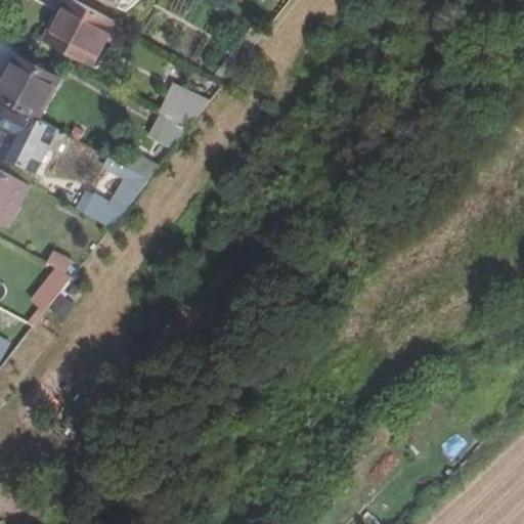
[(93,68),(118,24),(73,0),(67,0),(45,42),(93,68)]
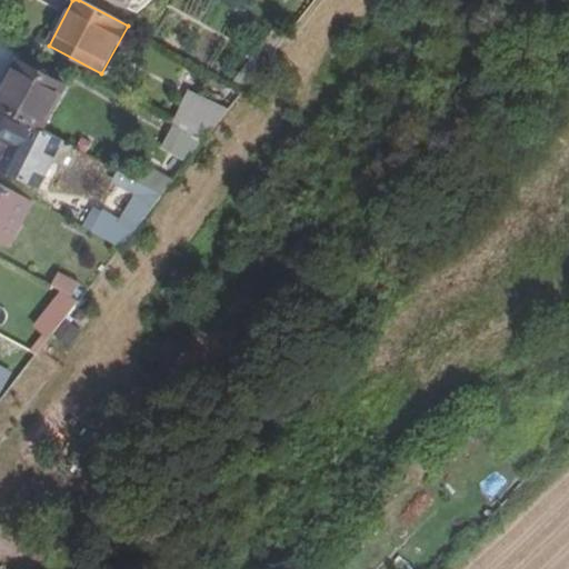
[(110,0),(128,9),(132,0),(110,0)]
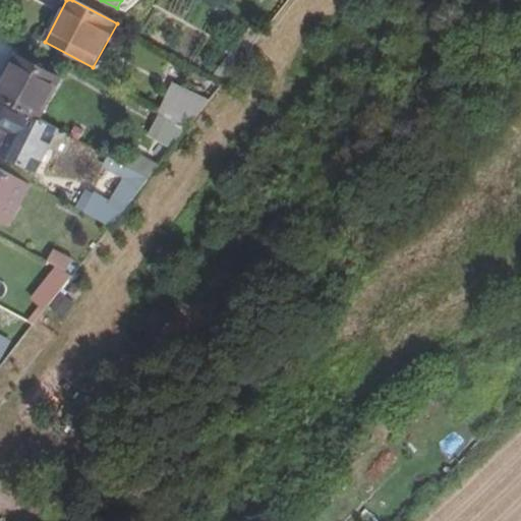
[(241,63),(267,32),(255,25),(229,58),(241,63)]
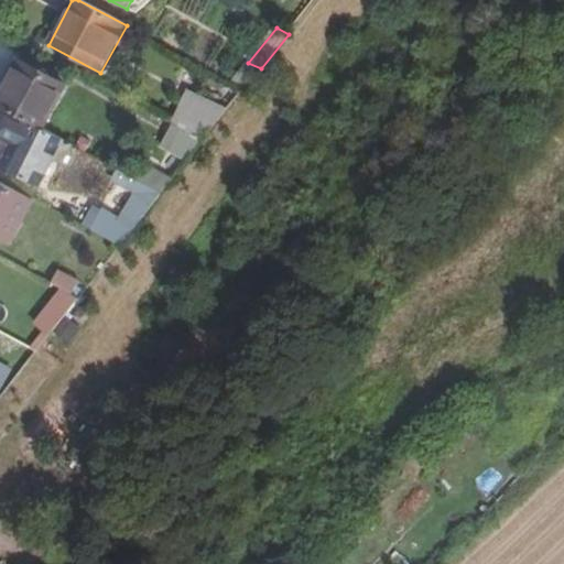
[(0,105),(3,107),(43,129),(65,86),(21,62),(0,99),(0,105)]
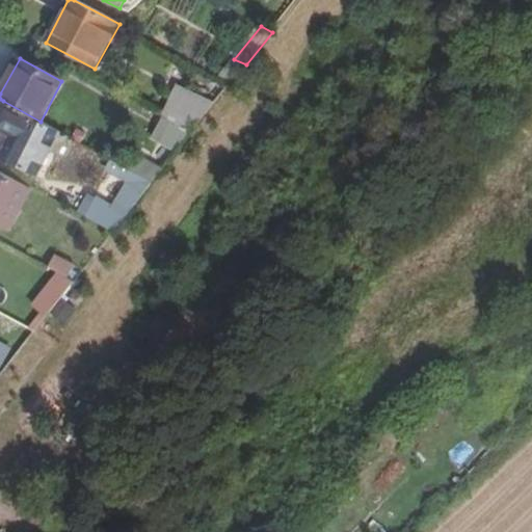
[(246,64),(234,59),(220,77),(232,84),(246,64)]
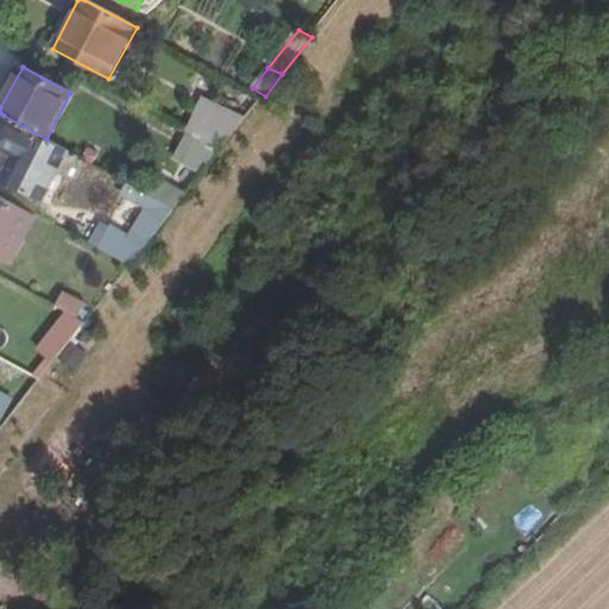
[(220,152),(246,120),(202,98),(183,132),(198,140),(220,152)]
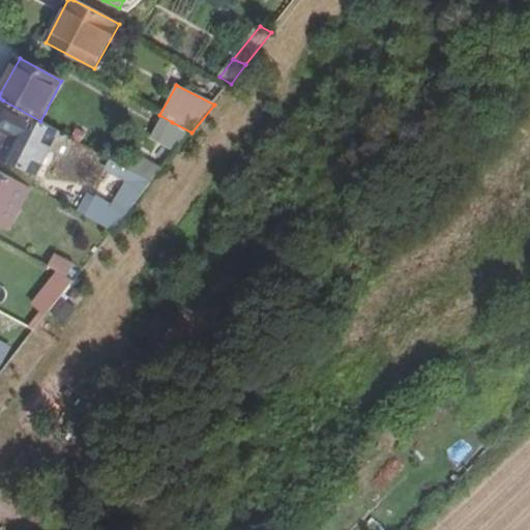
[(40,121),(3,100),(0,107),(0,129),(12,137),(2,156),(36,174),(60,131),(40,121)]
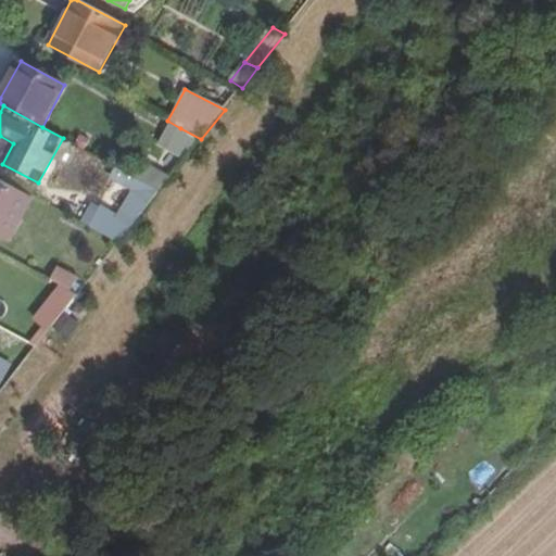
[(201,139),(180,128),(167,150),(185,159),(201,139)]
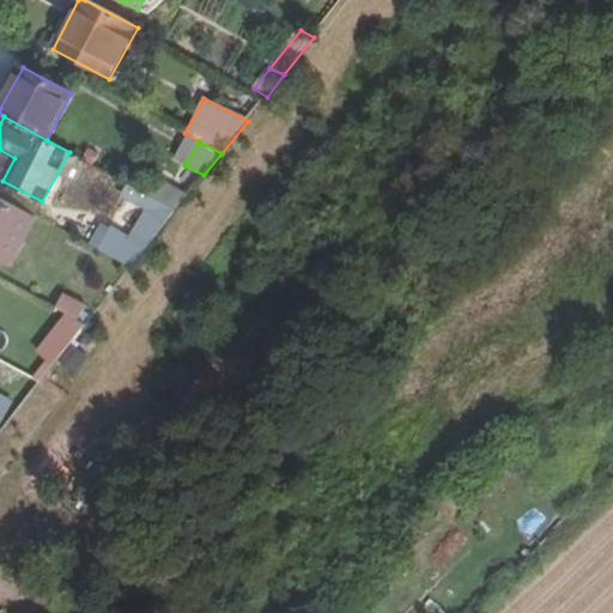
[(155,195),(181,210),(189,193),(163,180),(155,195)]
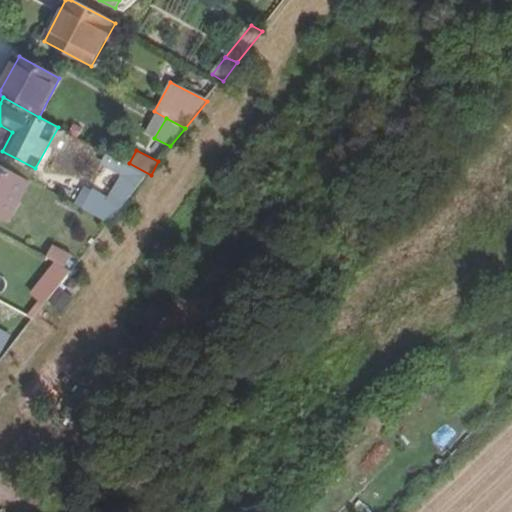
[(0,216),(10,222),(32,181),(0,164),(0,216)]
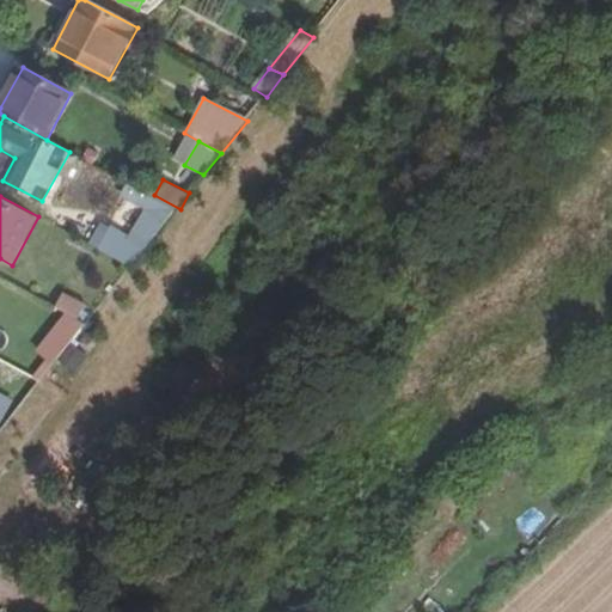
[(132,268),(147,249),(106,226),(95,248),(132,268)]
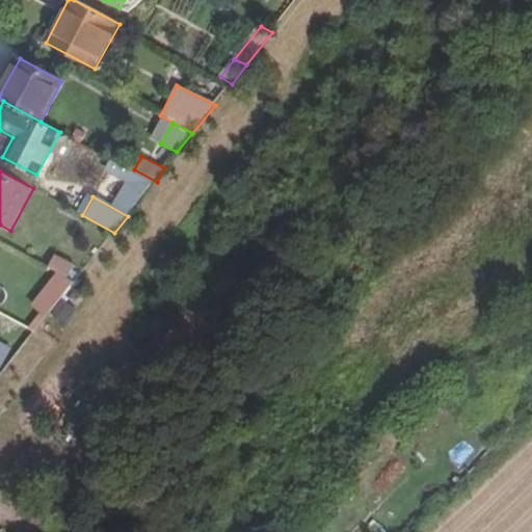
[(79,264),(58,253),(51,266),(73,277),(79,264)]
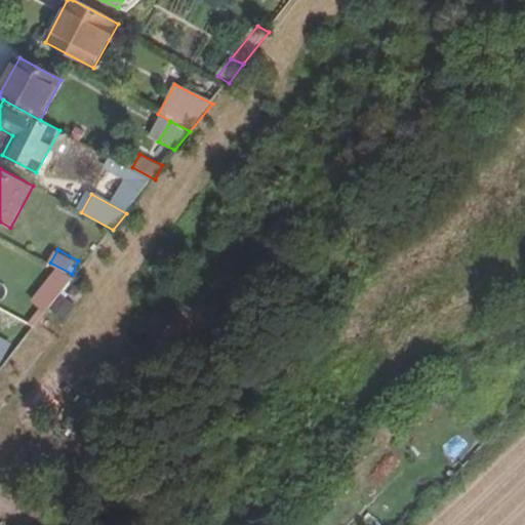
[(0,369),(14,344),(0,335),(0,369)]
